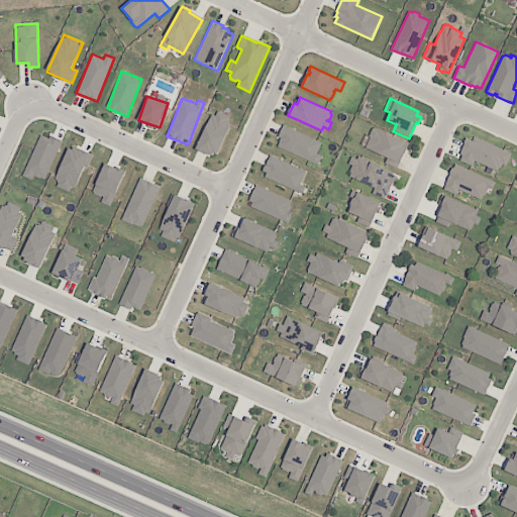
[(197,148),(216,157),(233,117),(214,109),(197,148)]
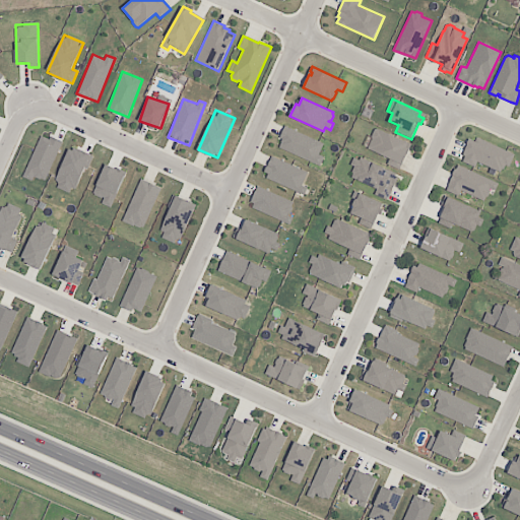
[(324,142),(285,126),(277,147),(320,166),(324,156),(319,154),(324,142)]
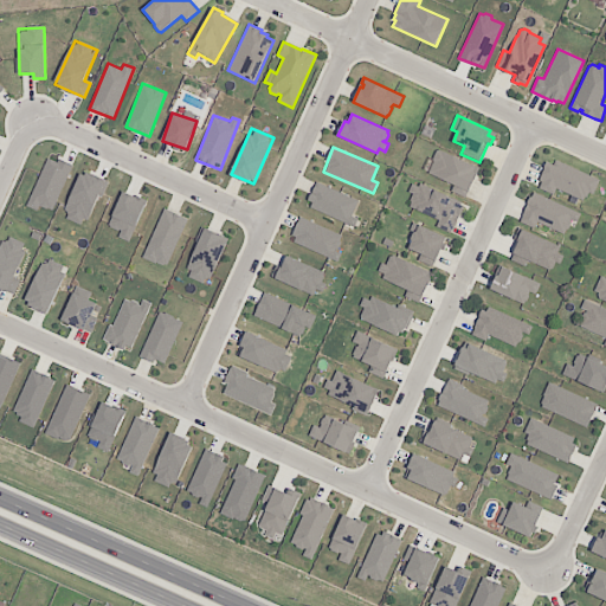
[(439,149),(438,150),(436,149),(432,159),(433,161),(427,173),(453,185),(451,191),(465,197),(476,173),(472,172),(475,166),(439,149)]
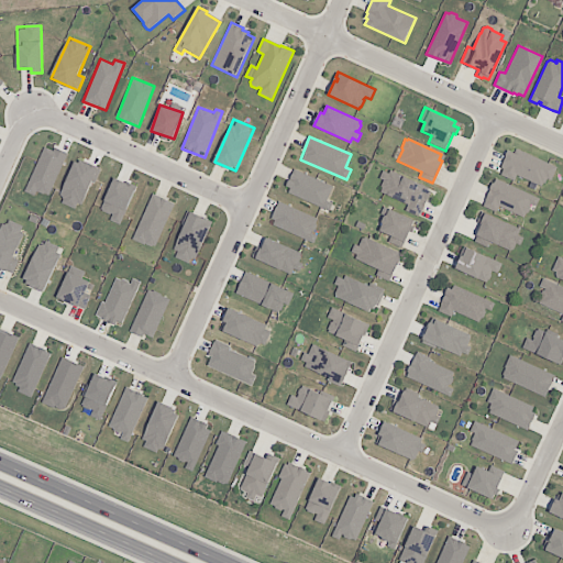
[(25,190),(35,195),(36,190),(44,194),(44,192),(48,195),(68,153),(56,147),(54,150),(45,146),(25,190)]
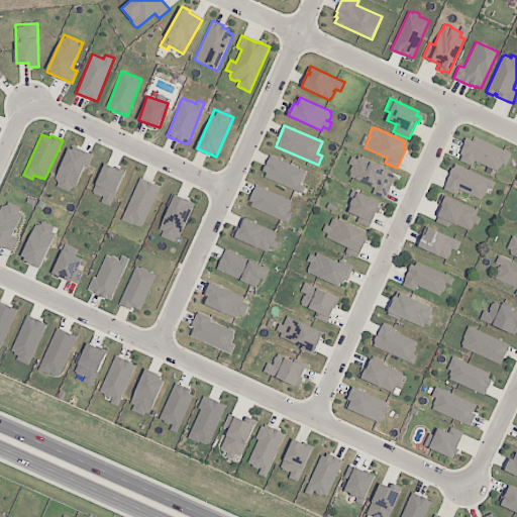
[(466,137),(463,143),(464,143),(460,152),(463,154),(460,160),(472,165),(474,160),(497,171),(499,168),(500,169),(502,164),(506,166),(511,153),(474,135),(472,140),(466,137)]
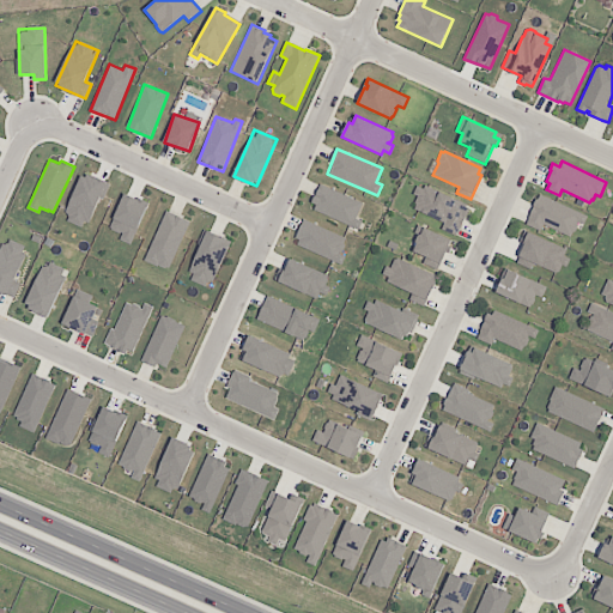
[(86,230),(107,182),(84,173),(64,220),(86,230)]
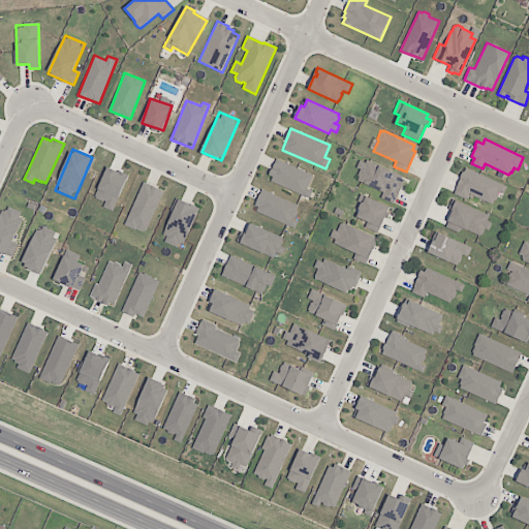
[(359,158),(355,165),(360,167),(358,173),(359,175),(358,178),(383,190),(381,196),(393,200),(395,195),(396,196),(401,186),(405,177),(402,176),(403,174),(389,167),(390,167),(379,162),(377,163),(366,158),(365,161),(359,158)]
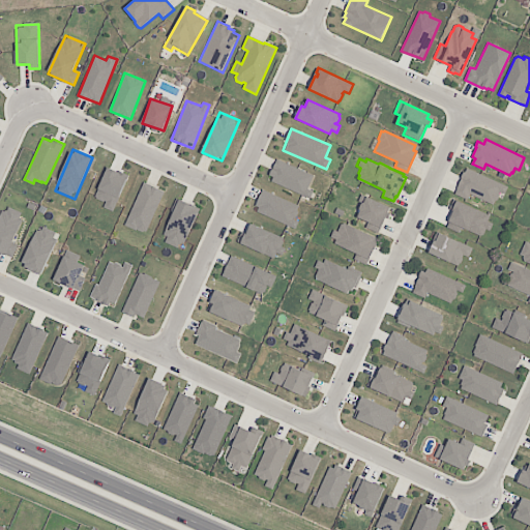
[(310,198),(313,190),(307,189),(314,175),(277,159),(268,181),(310,198)]
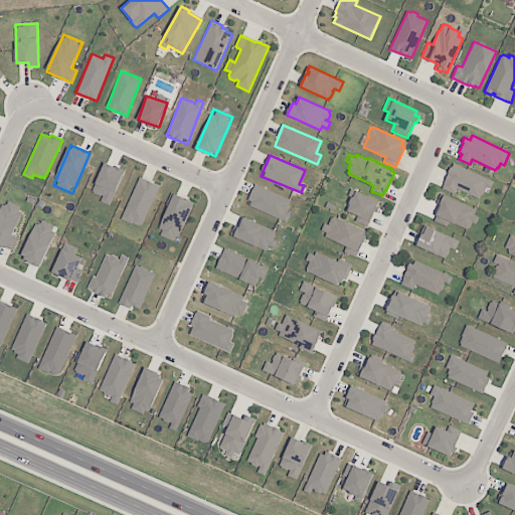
[(125,172),(105,163),(92,192),(102,196),(100,201),(111,205),(125,172)]
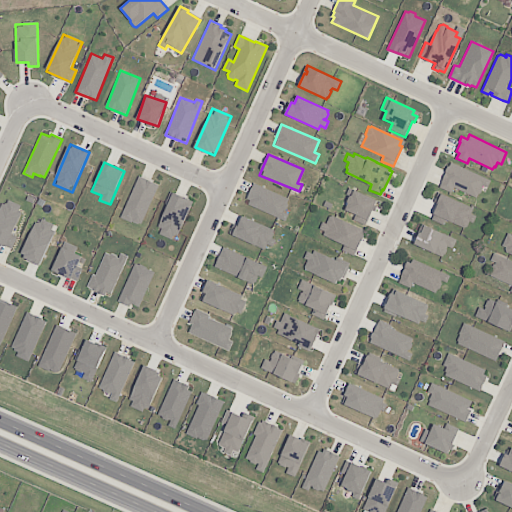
[(439,187),(451,193),(453,188),(476,198),(478,194),(480,193),(482,188),(482,186),(481,186),(482,184),(487,186),(490,180),(451,162),(439,187)]
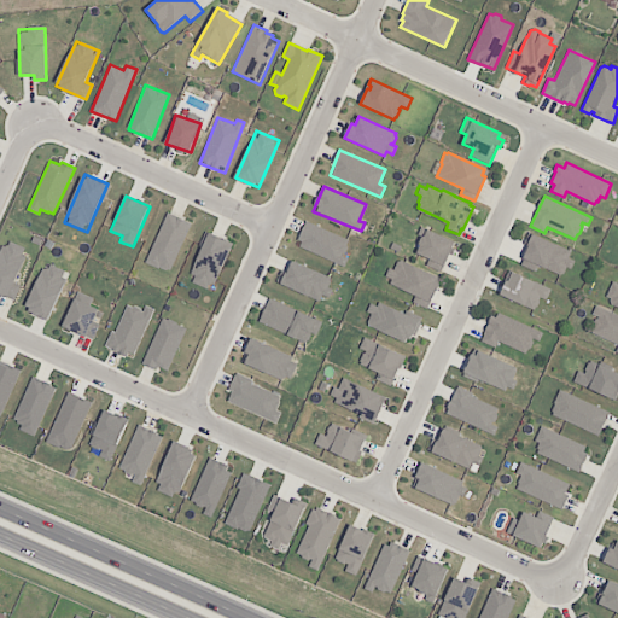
[(190,221),(165,213),(147,263),(173,272),(190,221)]
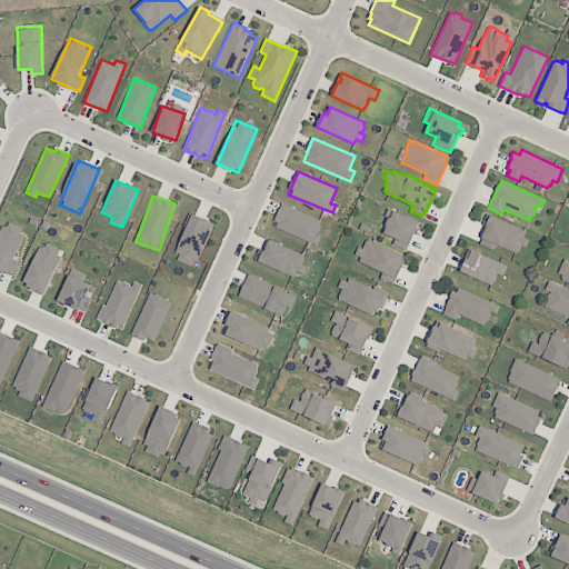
[(315,245),(323,221),(282,203),(272,227),(315,245)]
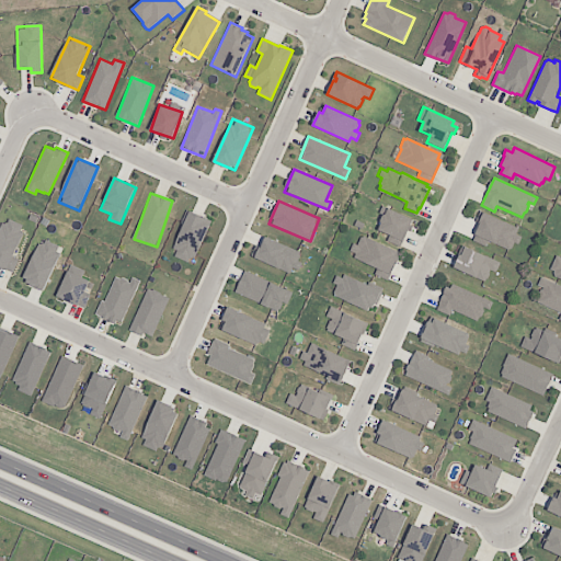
[(413,217),(386,208),(378,230),(390,235),(388,240),(404,245),(413,217)]
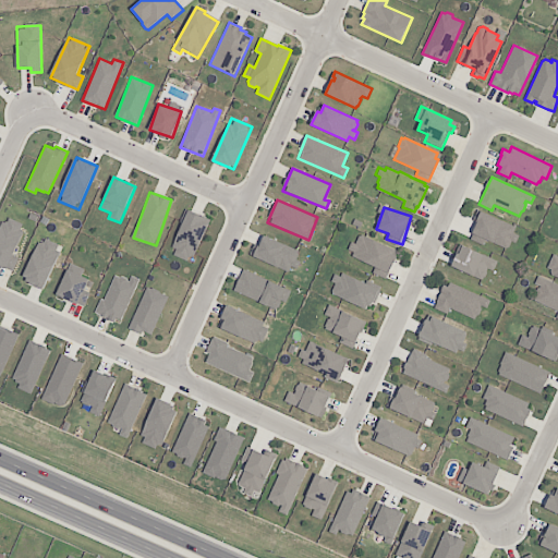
[(210,219),(189,209),(170,252),(193,262),(210,219)]
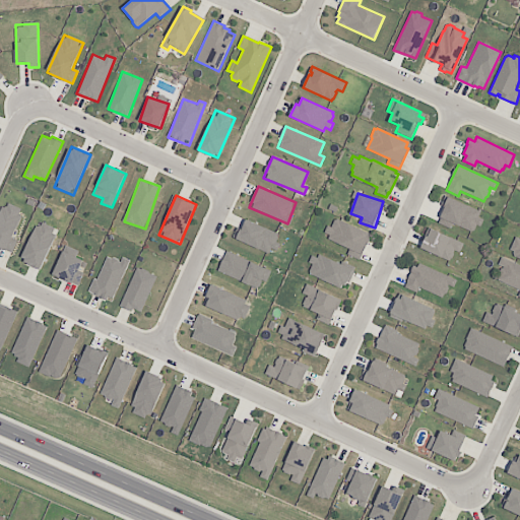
[(483,212),(445,195),(441,205),(445,207),(440,218),(474,234),(483,212)]
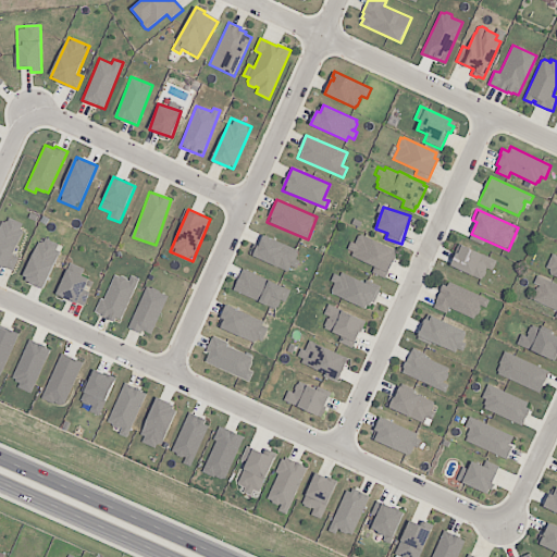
[(0,263),(13,270),(20,257),(14,255),(24,231),(21,229),(23,223),(10,217),(8,220),(5,221),(3,220),(0,226),(0,263)]
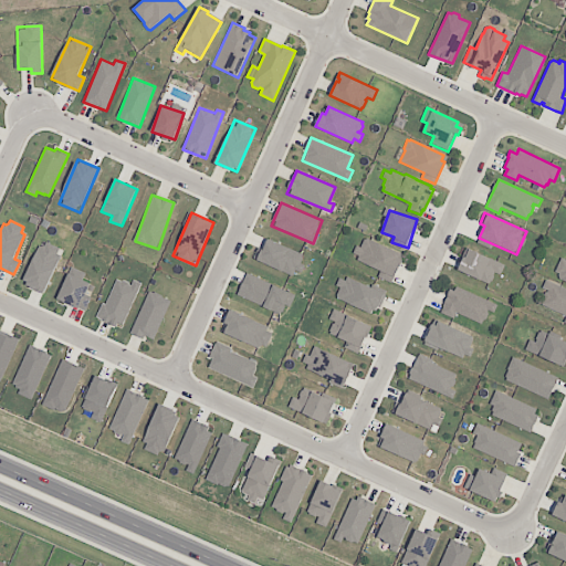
[(378,276),(391,283),(404,254),(363,237),(354,259),(380,270),(378,276)]
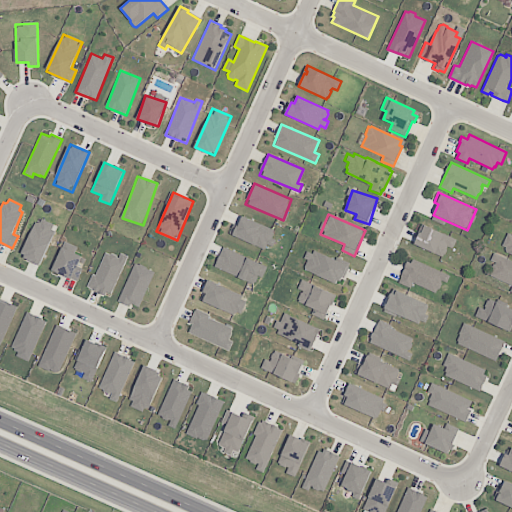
[(229,234),(268,250),(273,238),(272,237),(275,230),(242,216),(237,228),(233,226),(229,234)]
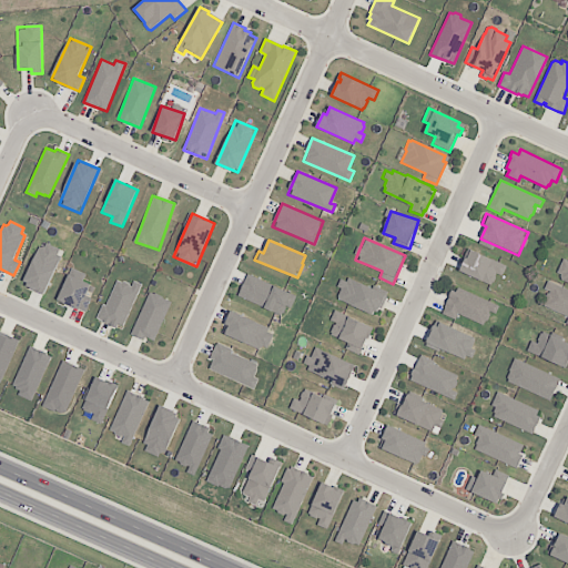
[(40,245),(41,246),(44,245),(47,242),(60,247),(58,253),(62,255),(44,293),(31,287),(31,286),(28,284),(29,282),(24,280),(40,245)]
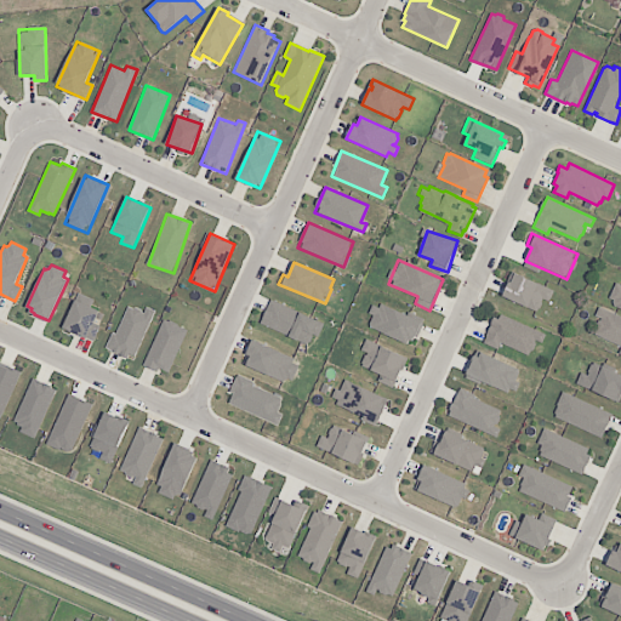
[(502,296),(539,312),(543,298),(550,301),(554,290),(513,273),(502,296)]
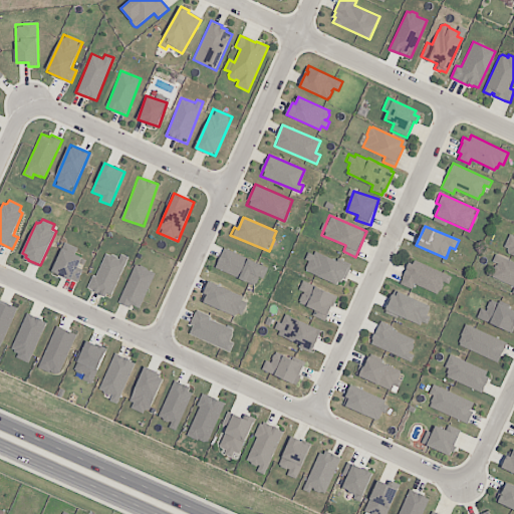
[(513,233),(511,232),(503,253),(513,256),(513,233)]
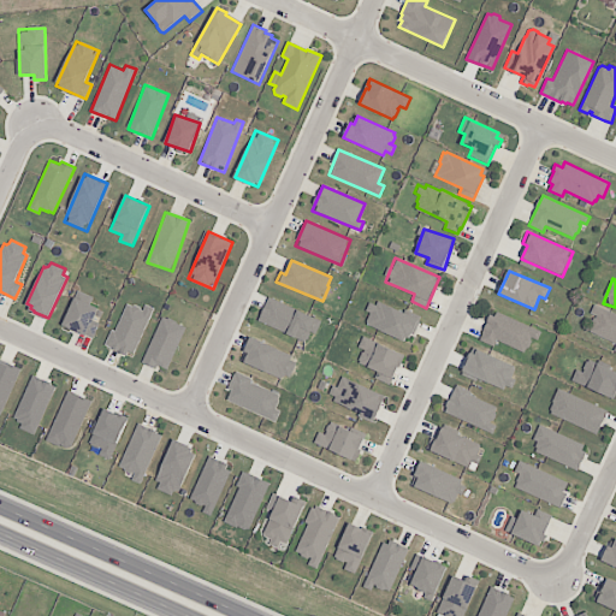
[(99,321),(98,321),(102,308),(72,298),(64,327),(94,337),(99,321)]
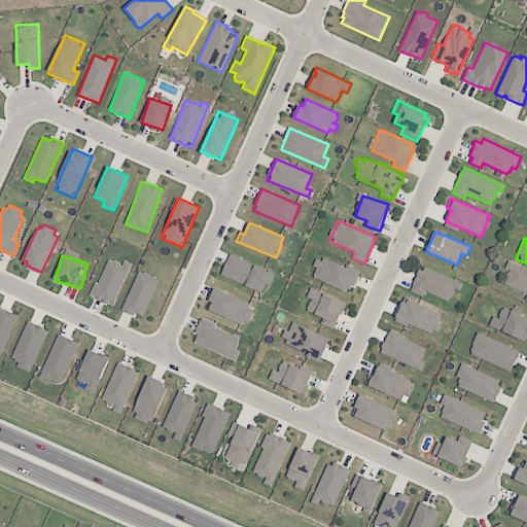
[(274,271),(227,256),(221,277),(267,291),(274,271)]
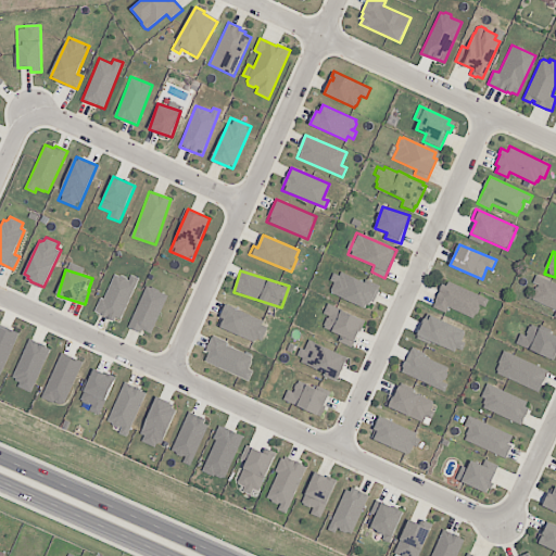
[(378,288),(339,270),(329,292),(369,310),(378,288)]
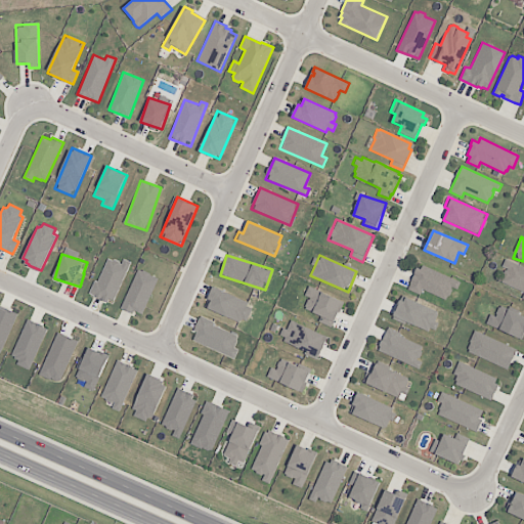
[(114,303),(131,262),(124,259),(122,263),(107,257),(92,294),(114,303)]
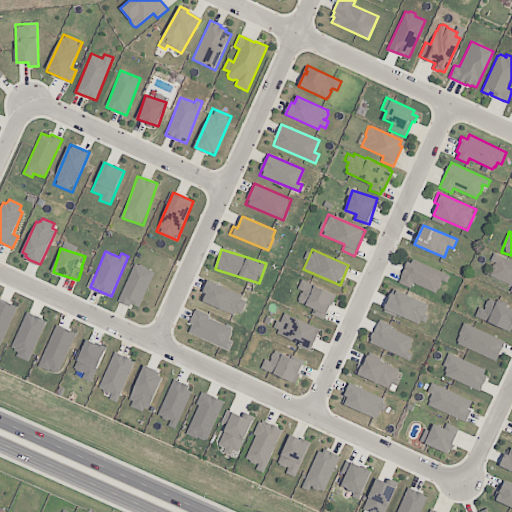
[(511,261),(494,253),(490,261),(495,262),(489,275),(511,285),(511,287),(510,291),(511,292),(511,261)]
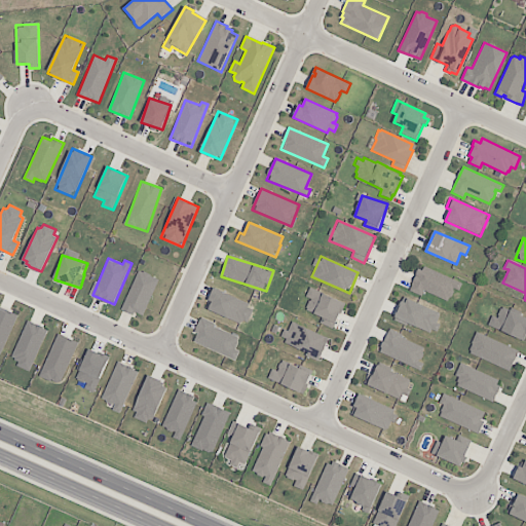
[(449,301),(454,288),(457,290),(460,282),(420,265),(410,290),(422,295),(423,291),(449,301)]
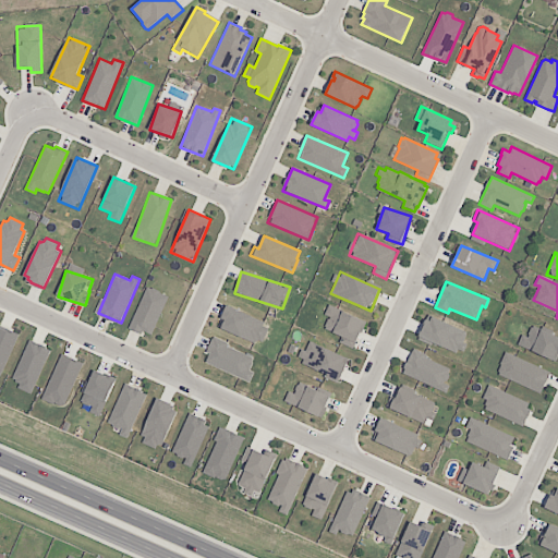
[(167,294),(145,287),(131,329),(153,337),(167,294)]
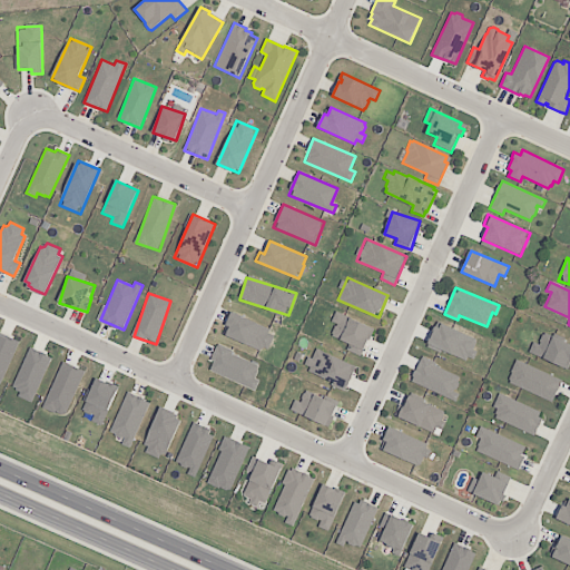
[(374,327),(336,312),(332,322),(336,323),(331,335),(350,343),(346,350),(362,356),(374,327)]
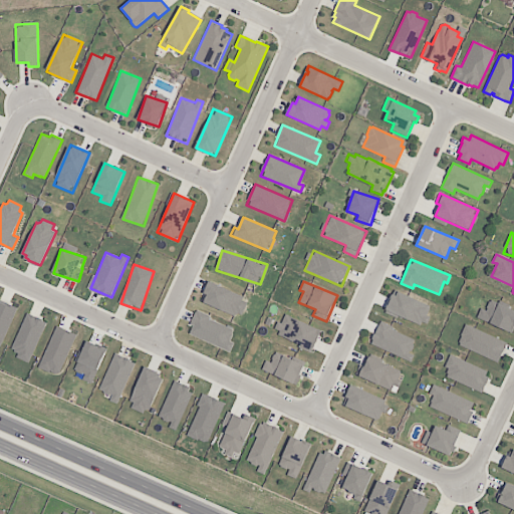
[(249,297),(207,284),(201,303),(243,316),(249,297)]
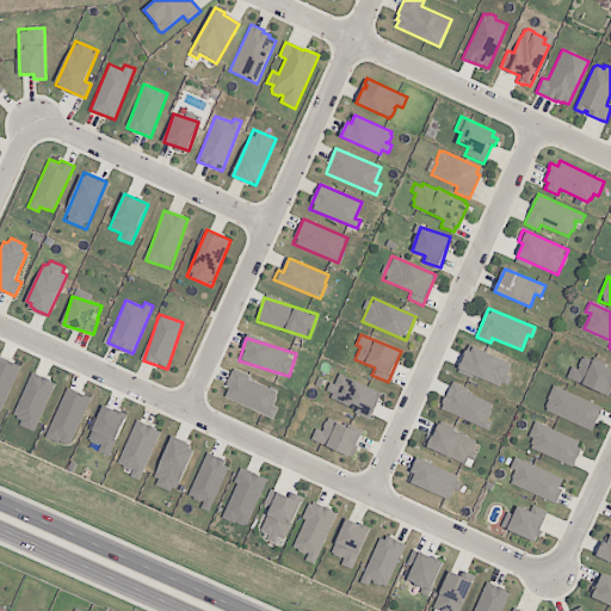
[(505,387),(514,363),(469,346),(460,370),(505,387)]
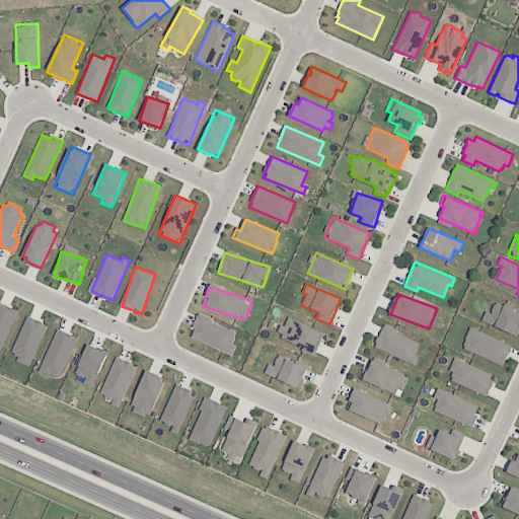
[(17,311),(0,304),(0,351),(2,352),(17,311)]
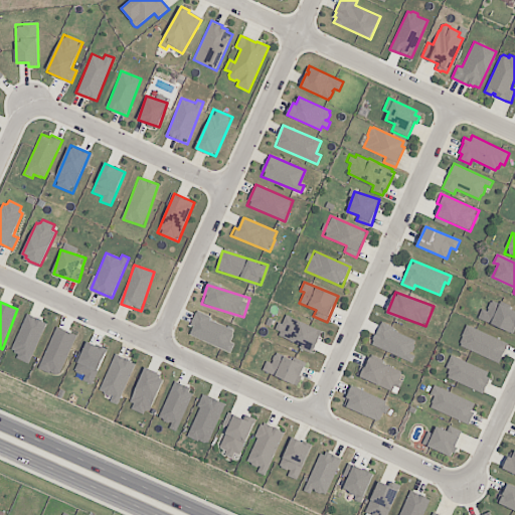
[(514,331),(514,328),(514,309),(490,302),(487,311),(481,309),(478,320),(514,331)]
